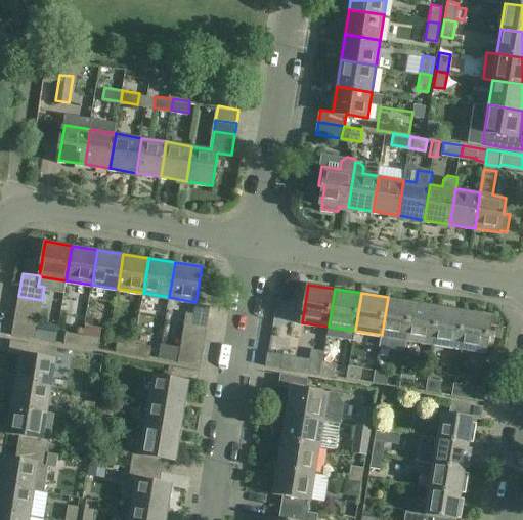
[(16,308),(40,311),(42,300),(18,296),(16,308)]
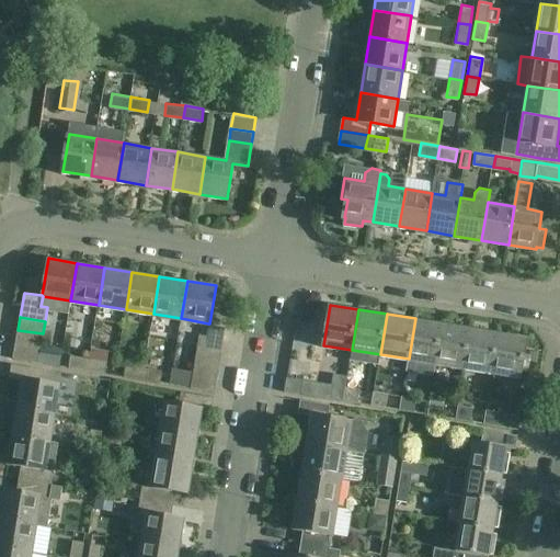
[(415,318),(409,359),(436,363),(443,324),(415,318)]
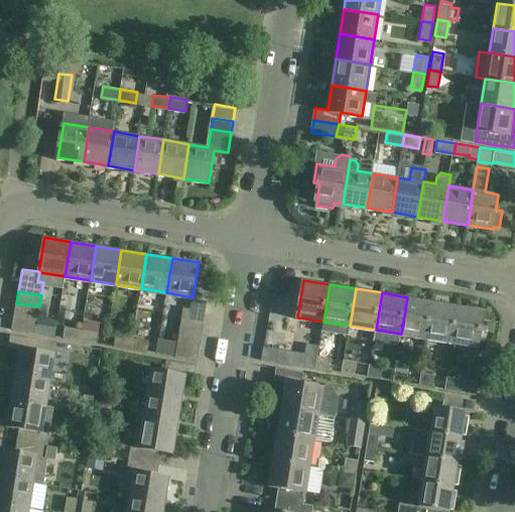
[(181,317),(204,322),(207,299),(192,297),(191,297),(190,306),(183,305),(181,317)]
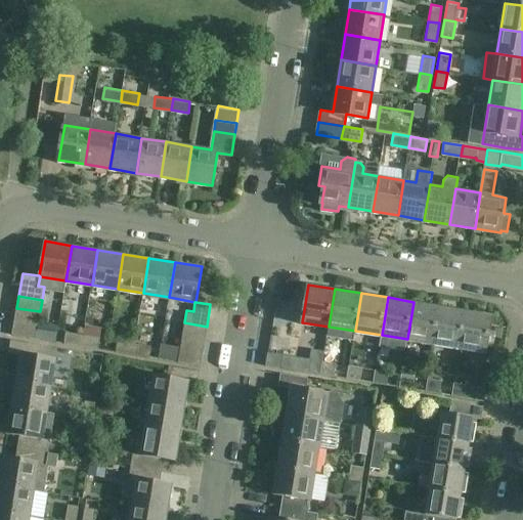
[(413,302),(407,339),(434,343),(440,306),(413,302)]
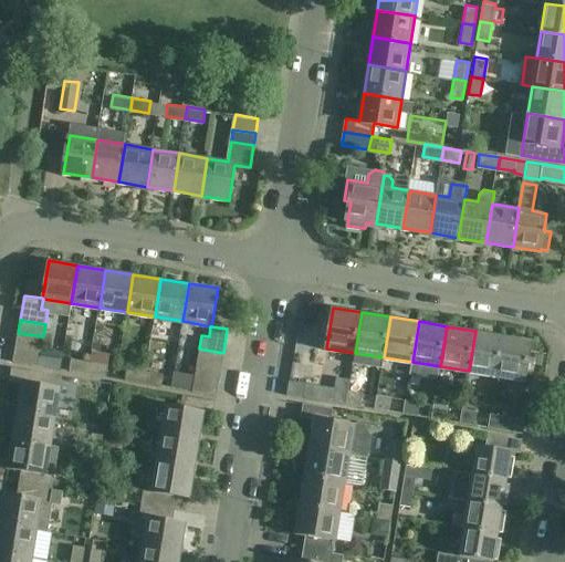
[(475,331),(469,371),(498,375),(504,335),(475,331)]
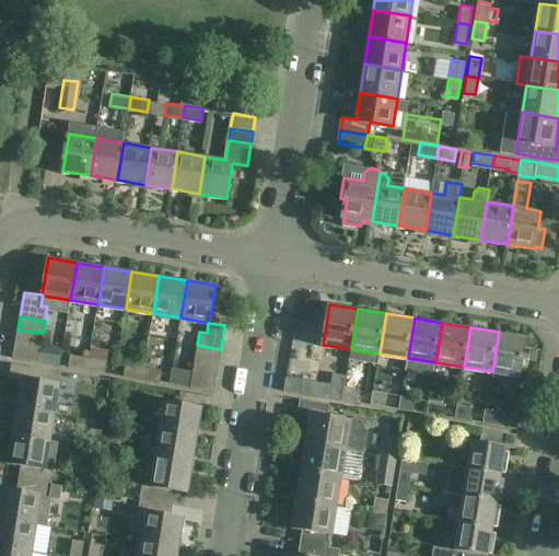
[(15,342),(41,346),(43,333),(18,329),(15,342)]
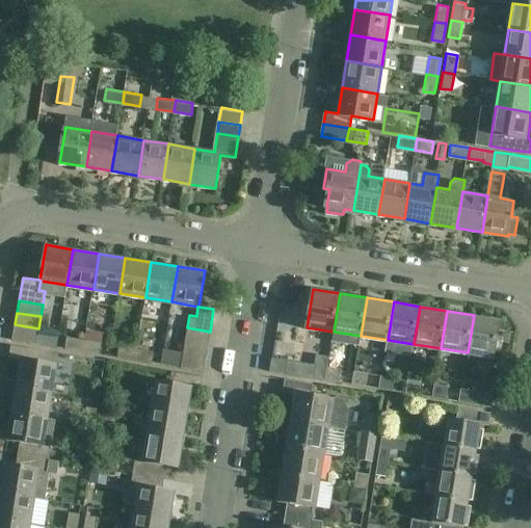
[(474,315),(468,352),(495,358),(500,319),(474,315)]
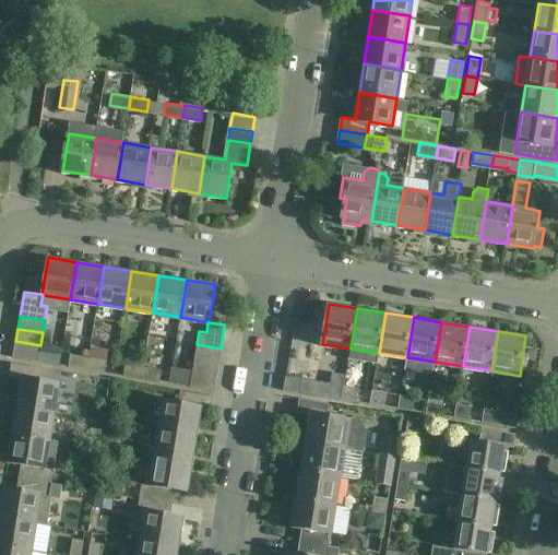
[(13,354),(38,358),(39,349),(40,345),(15,341),(13,354)]
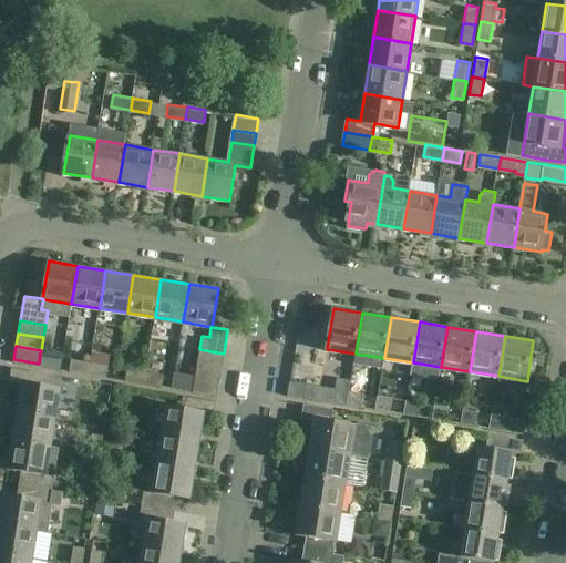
[(197,362),(222,367),(224,354),(199,349),(197,362)]
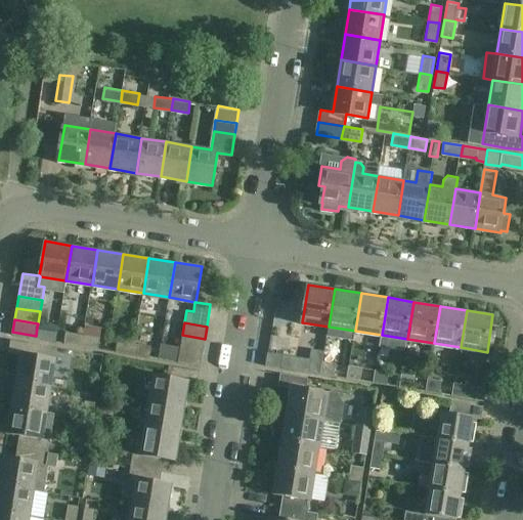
[(37,327),(36,336),(55,339),(56,330),(37,327)]
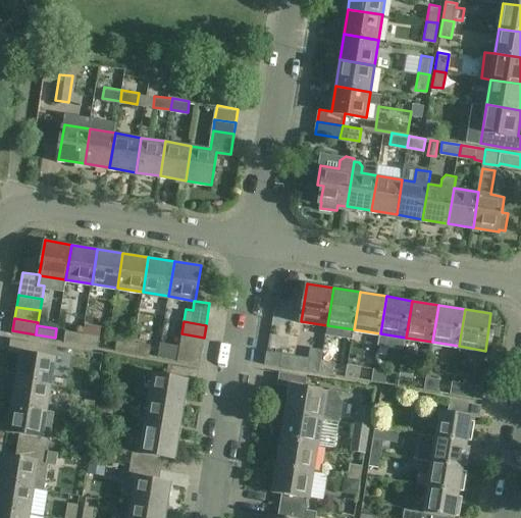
[(82,343),(84,331),(65,328),(63,340),(82,343)]
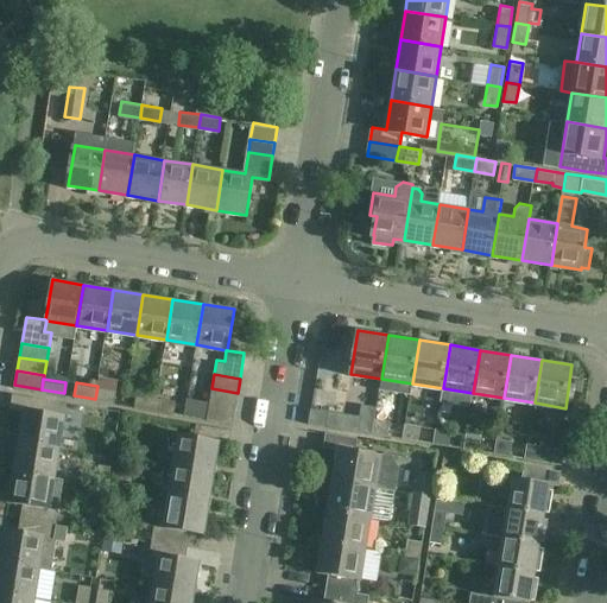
[(97,386),(95,399),(114,401),(117,388),(97,386)]
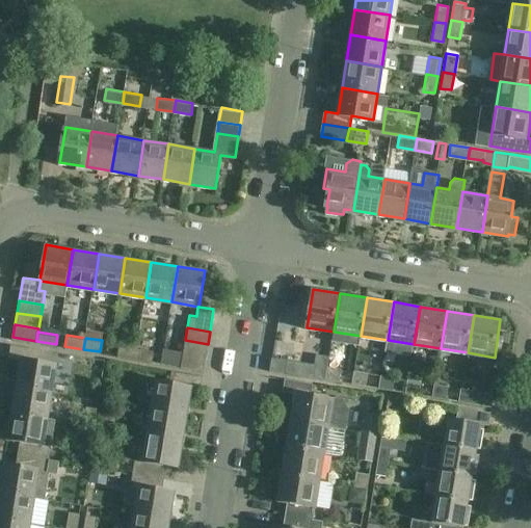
[(183,352),(206,357),(208,344),(185,340),(183,352)]
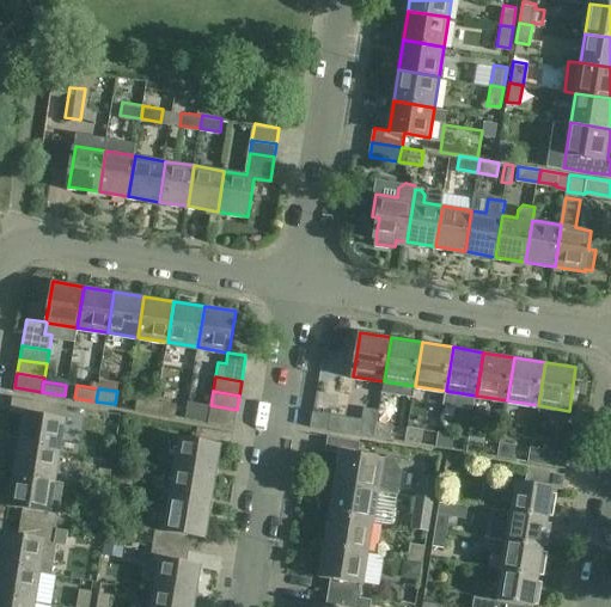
[(24,411),(19,442),(60,449),(65,418),(47,416),(49,400),(13,394),(11,410),(24,411)]
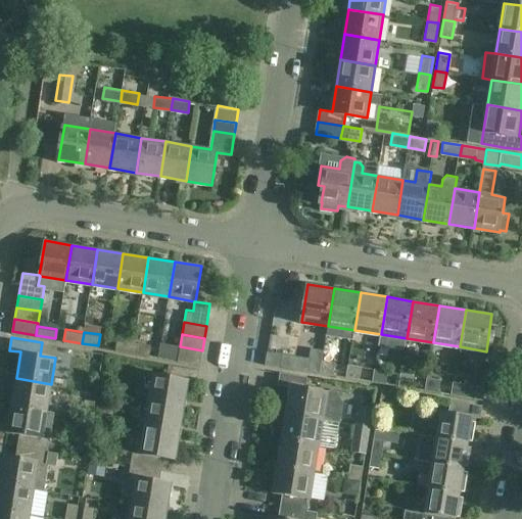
[(133,351),(135,340),(117,337),(115,348),(133,351)]
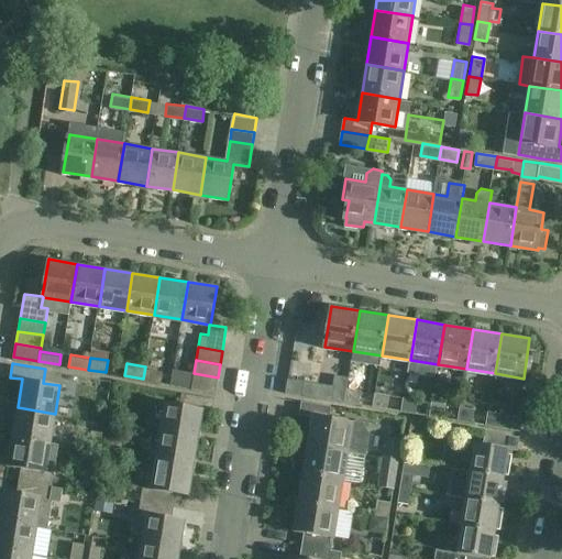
[(145,366),(143,379),(161,381),(163,370),(145,366)]
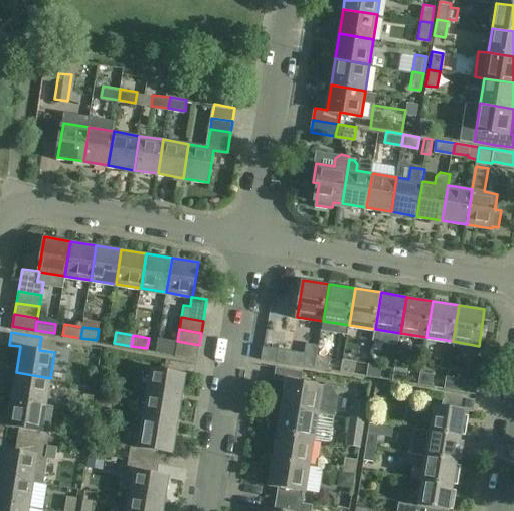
[(64,348),(100,353),(102,343),(66,337),(64,348)]
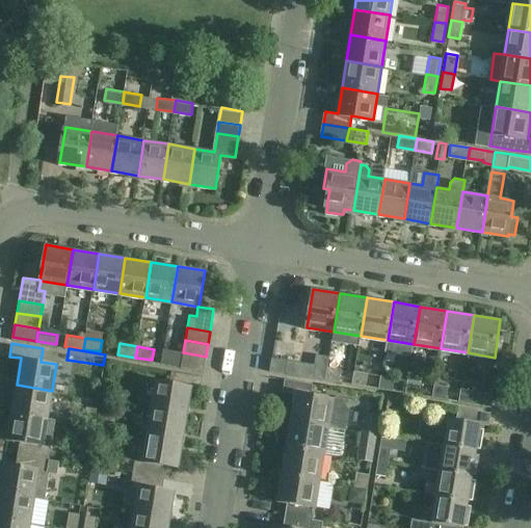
[(181,365),(204,369),(206,357),(183,352),(181,365)]
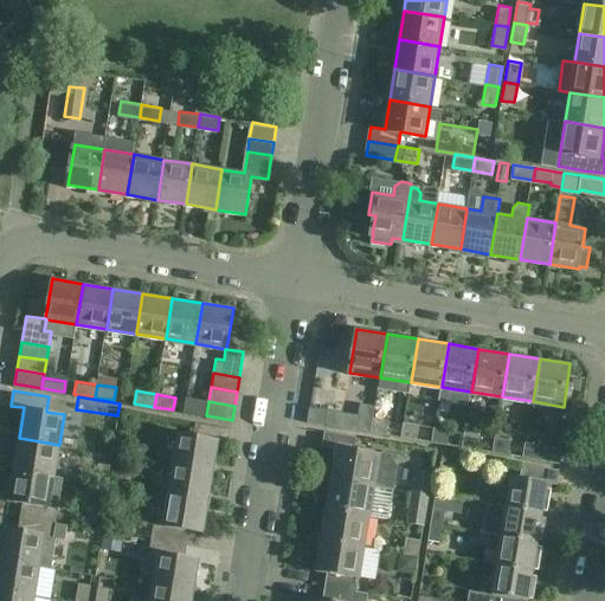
[(328,408),(326,422),(358,428),(360,413),(328,408)]
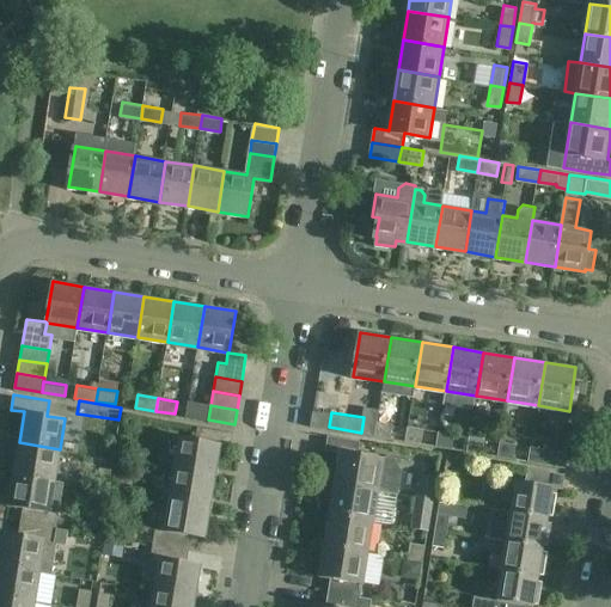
[(376,423),(374,434),(390,436),(392,425),(376,423)]
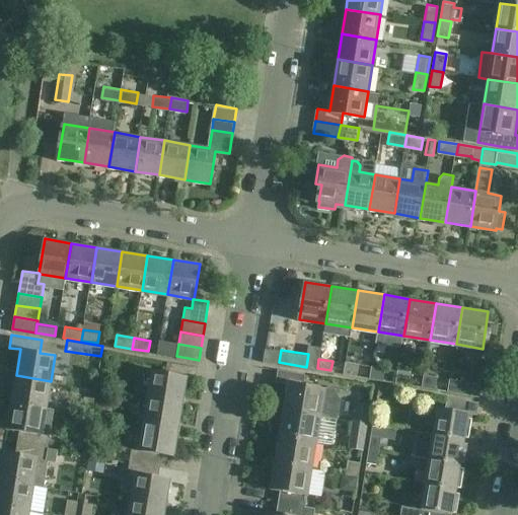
[(357,374),(359,362),(346,359),(344,372),(357,374)]
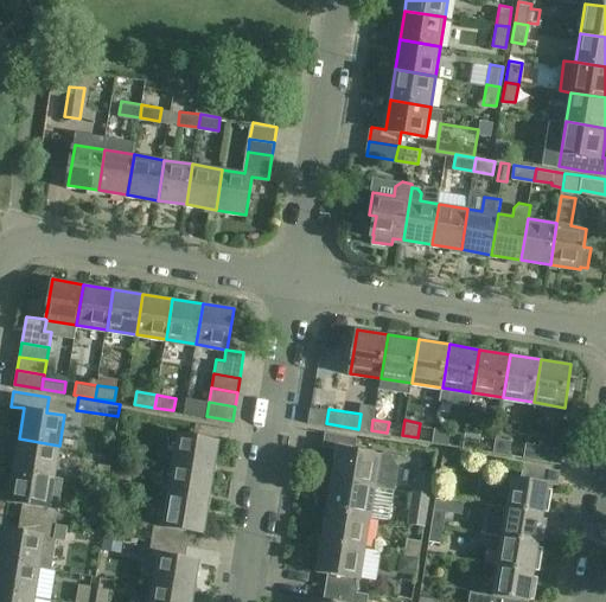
[(178,434),(172,466),(214,473),(218,440),(229,442),(231,428),(196,422),(193,436),(178,434)]
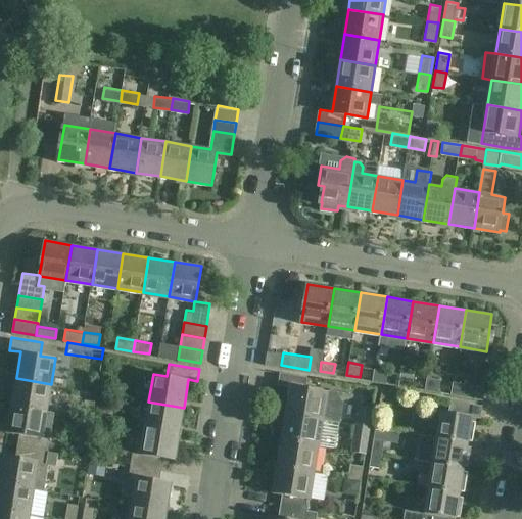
[(372,379),(386,382),(388,369),(374,367),(372,379)]
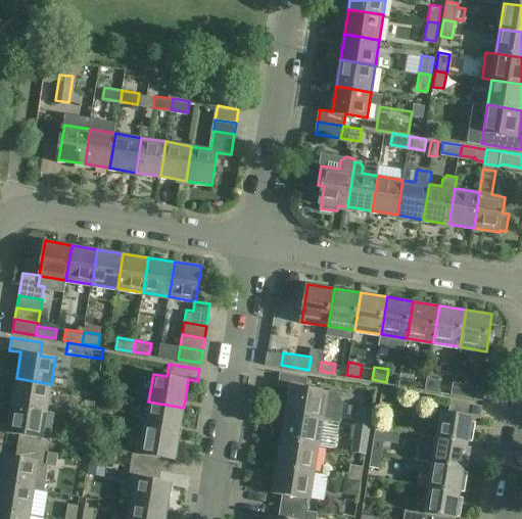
[(287,410),(325,416),(324,418),(340,421),(343,402),(335,385),(329,389),(306,385),(309,374),(281,369),(279,381),(291,383),(287,410)]
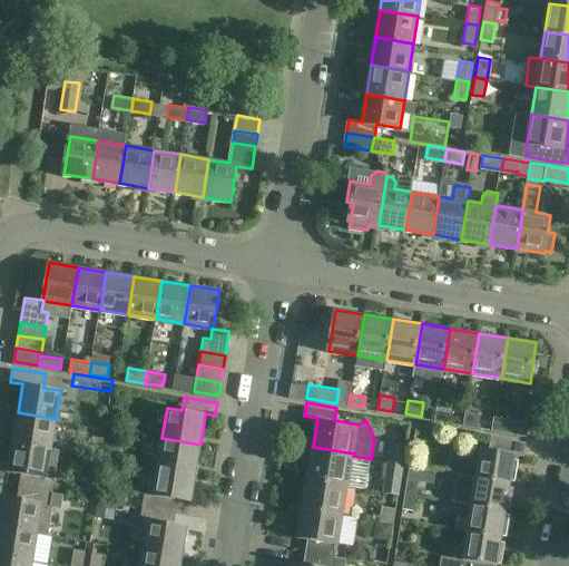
[(450,421),(451,407),(437,405),(434,419),(450,421)]
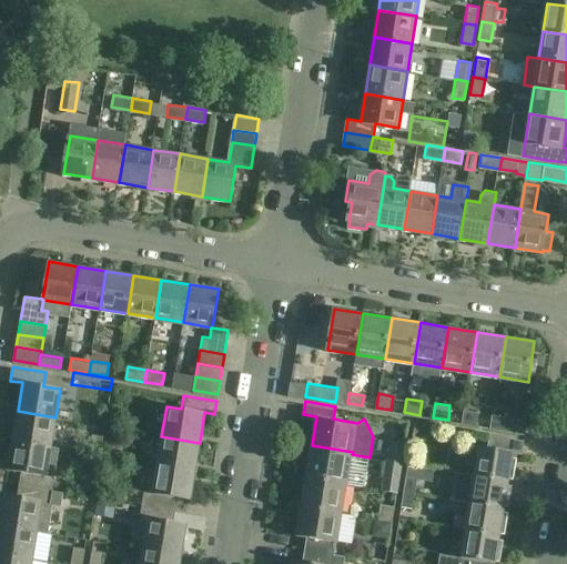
[(462,422),(476,424),(478,411),(464,408),(462,422)]
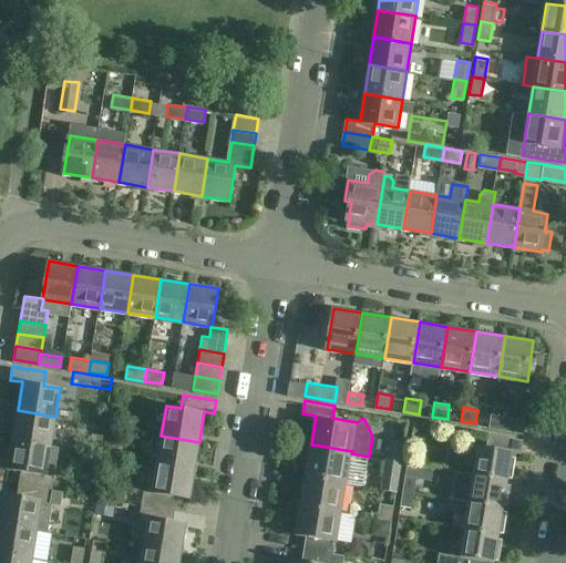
[(55,417),(18,410),(13,438),(51,444),(55,417)]
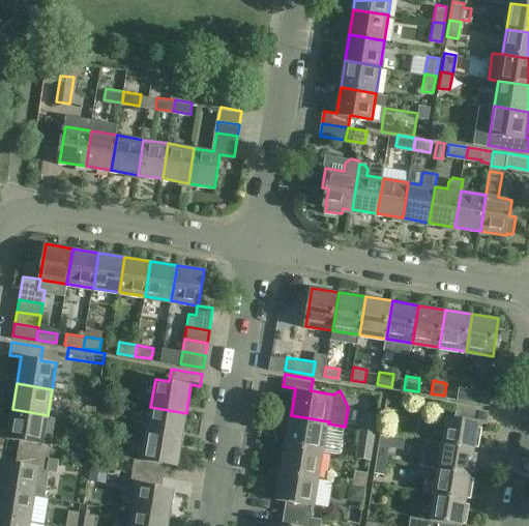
[(490,404),(492,390),(459,385),(457,399),(490,404)]
